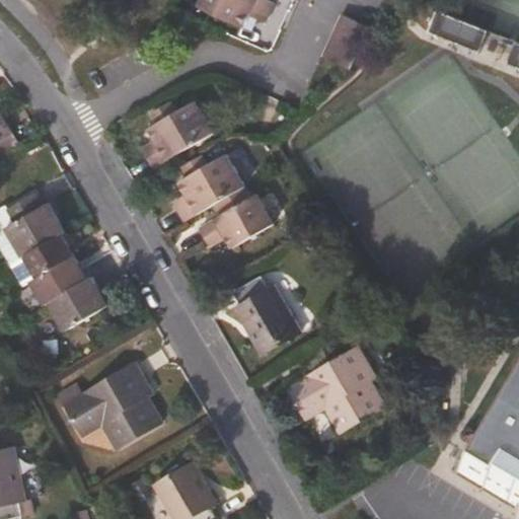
[(202,0),(199,7),(242,27),(249,12),(267,19),(274,4),(264,0),(202,0)]
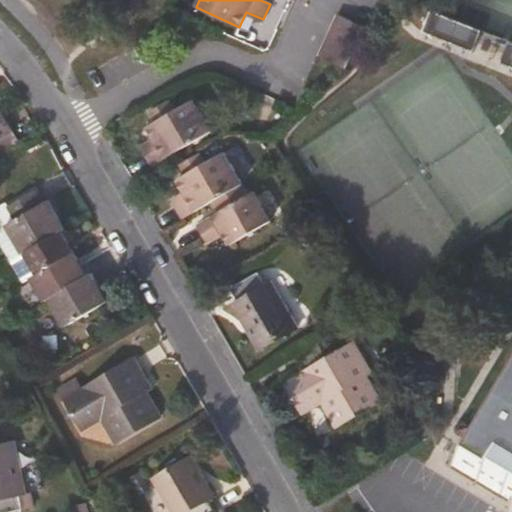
[(511,66),(511,40),(431,9),(422,32),(493,60),(511,66)]
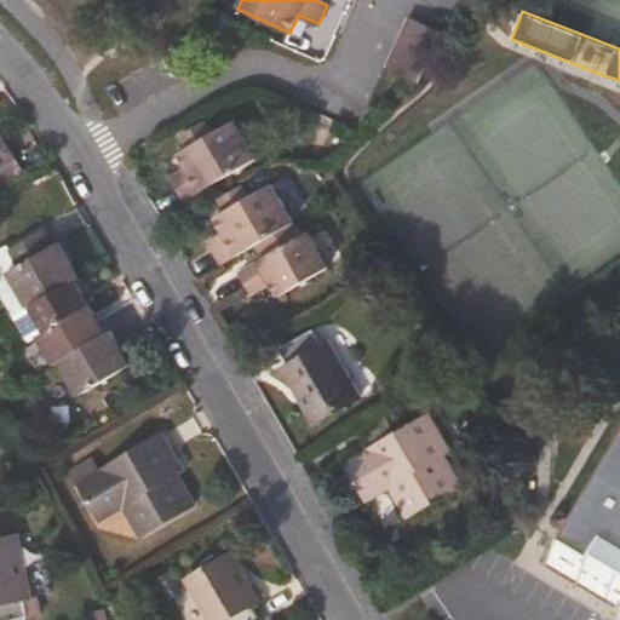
[(408,21),(401,36),(434,52),(441,35),(408,21)]
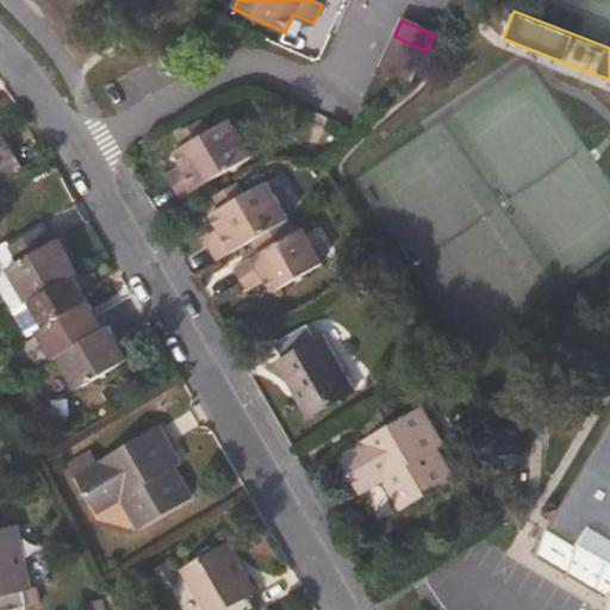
[(387,51),(419,67),(427,51),(394,36),(387,51)]
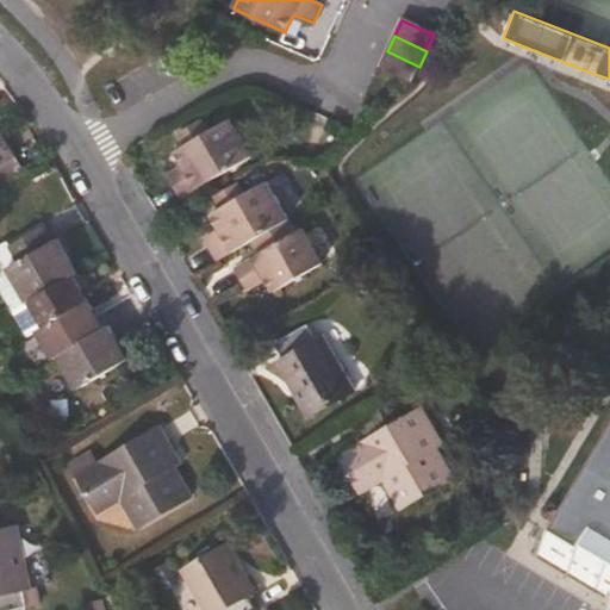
[(412,83),(419,67),(387,51),(379,68),(383,69),(412,83)]
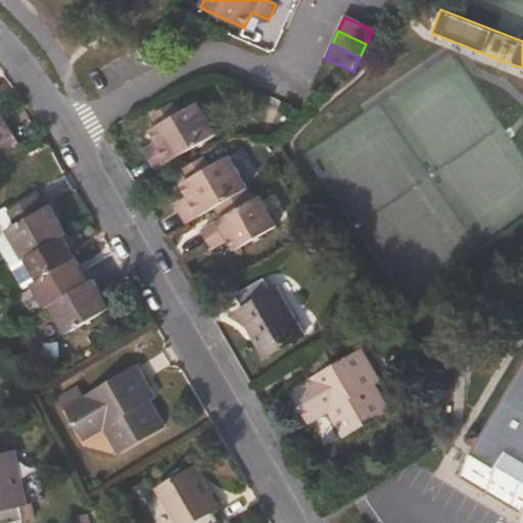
[(215,135),(197,103),(178,114),(172,104),(152,115),(158,127),(150,132),(160,150),(148,157),(155,171),(215,135)]
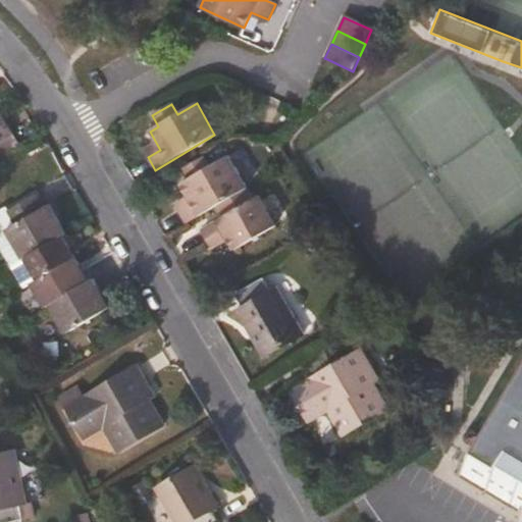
[(0,124),(0,142),(11,136),(4,122),(0,124)]
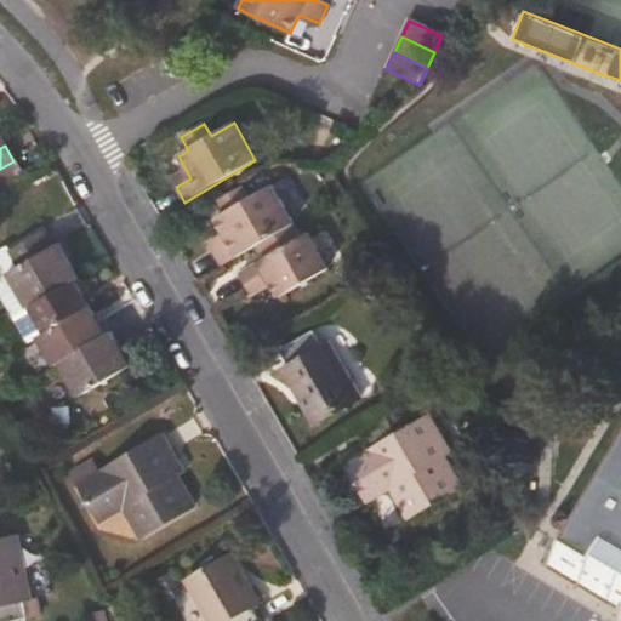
[(222,267),(268,240),(294,226),(272,187),(249,200),(241,187),(218,201),(226,214),(216,220),(228,241),(212,251),(222,267)]
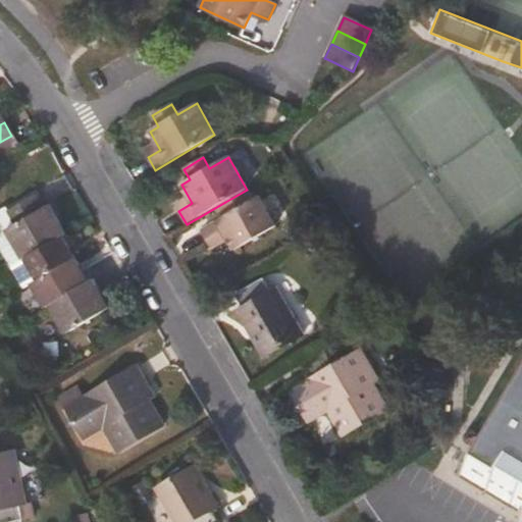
[(253,200),(247,190),(225,202),(231,212),(202,230),(210,245),(225,236),(233,251),(276,226),(259,197),(253,200)]
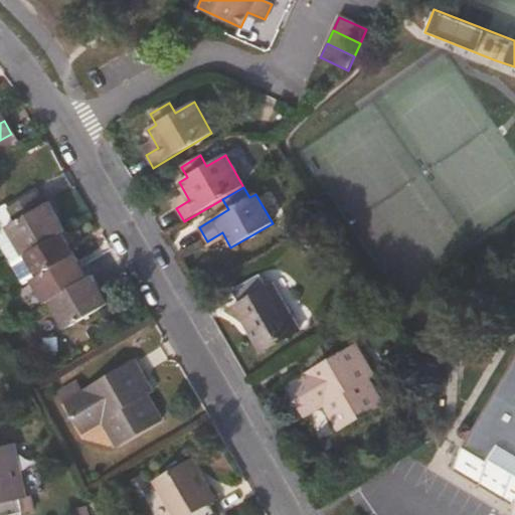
[(20,256),(23,254),(61,233),(65,231),(48,201),(41,205),(33,191),(5,208),(12,221),(3,227),(20,256)]
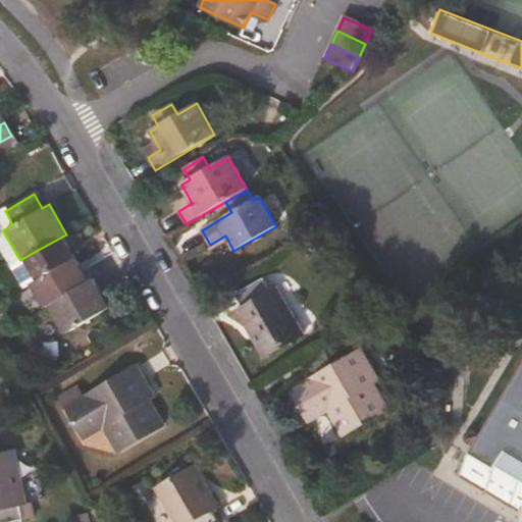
[(74,258),(62,237),(23,258),(36,280),(74,258)]
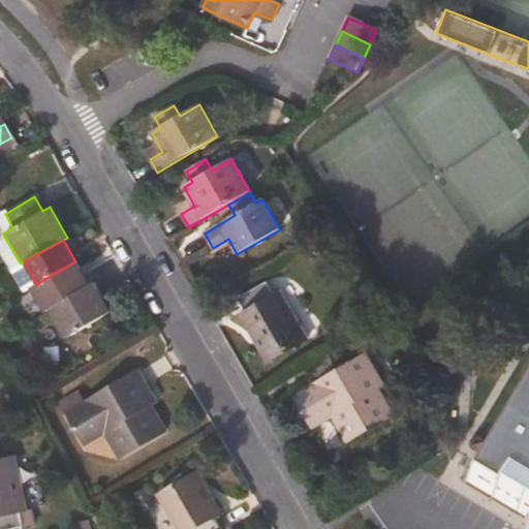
[(75,261),(36,284),(30,287),(43,312),(50,308),(89,285),(75,261)]
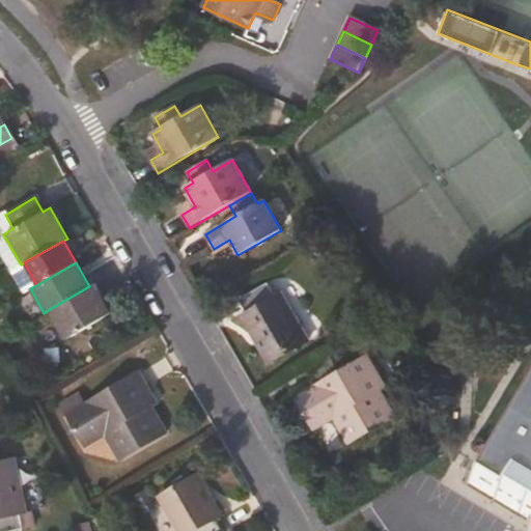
[(89,286),(50,309),(66,338),(111,313),(94,284),(89,286)]
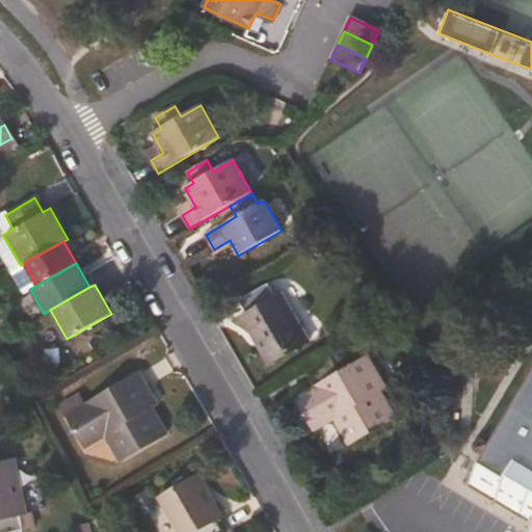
[(275,297),(267,285),(240,301),(247,314),(242,317),(270,365),(311,341),(282,293),(275,297)]
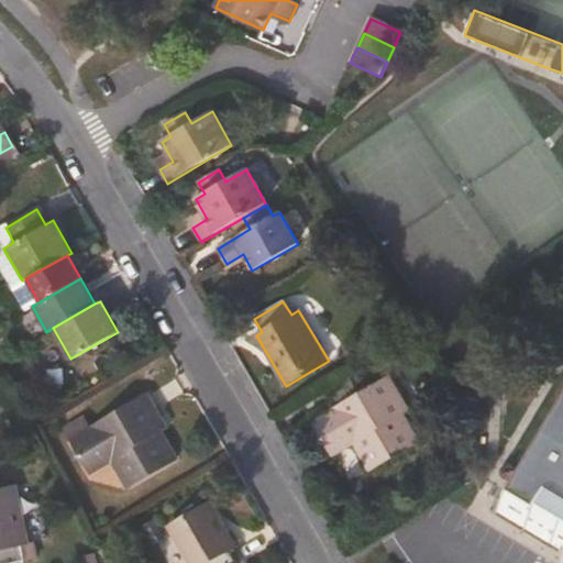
[(400,396),(389,377),(315,422),(330,451),(351,439),(370,471),(419,441),(395,399),(400,396)]
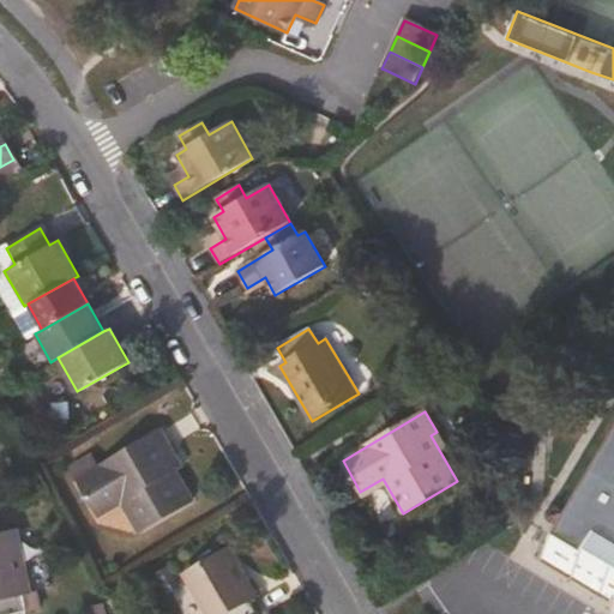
[(613,421),(557,516),(548,531),(531,563),(613,607),(613,421)]
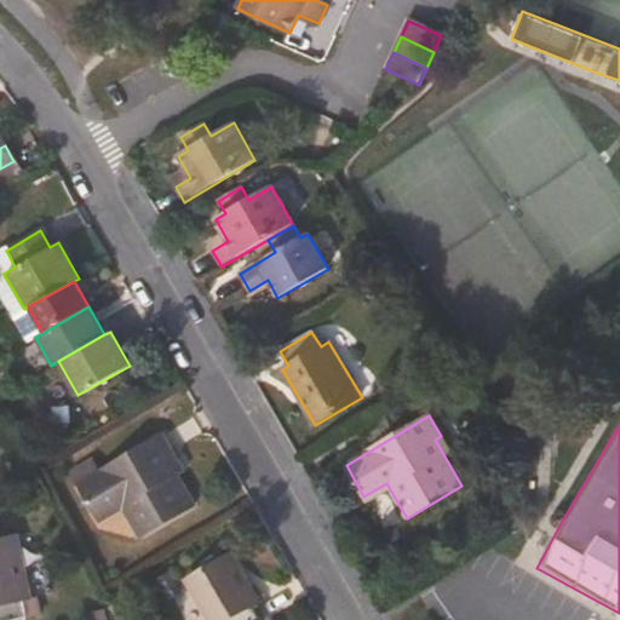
[(173,457),(161,435),(78,484),(96,515),(118,503),(138,538),(194,505),(168,459),(173,457)]
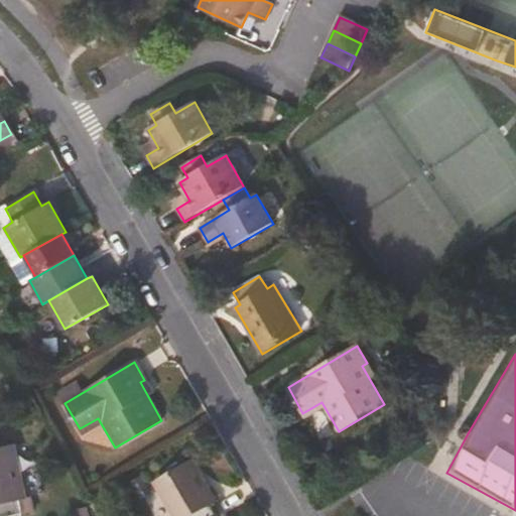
[(25,498),(14,446),(0,448),(0,515),(5,515),(21,514),(18,499),(25,498)]
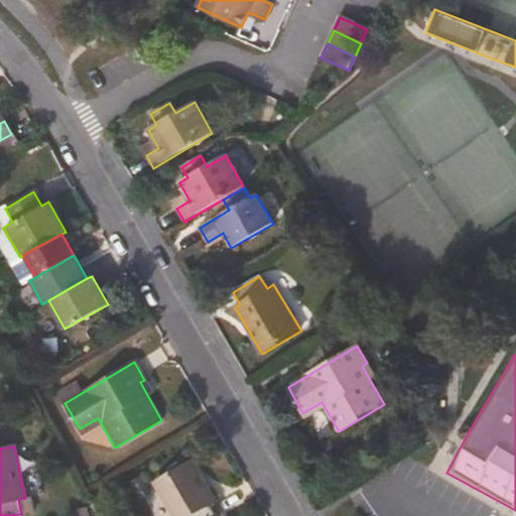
[(216,500),(190,461),(152,484),(172,515),(215,515),(216,515),(209,504),(216,500)]
